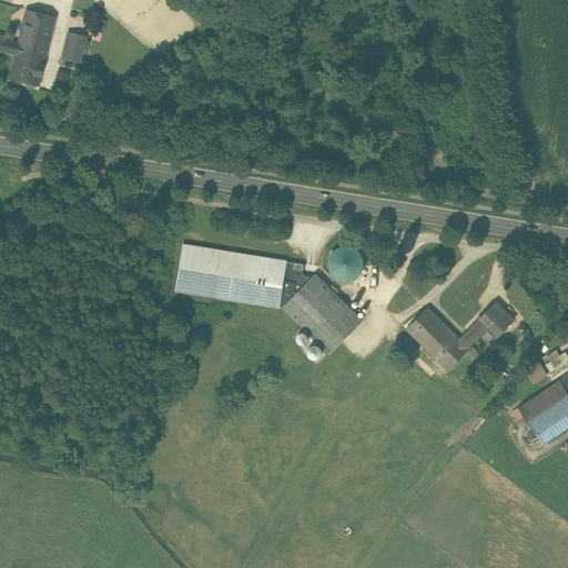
[(54,18),(26,10),(18,42),(16,54),(9,78),(28,82),(27,83),(29,85),(33,87),(36,85),(36,84),(38,84),(54,18)]
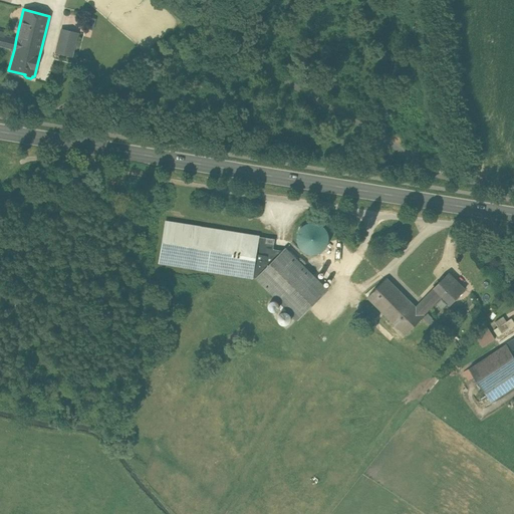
[(77,33),(61,29),(57,47),(72,51),(77,33)]
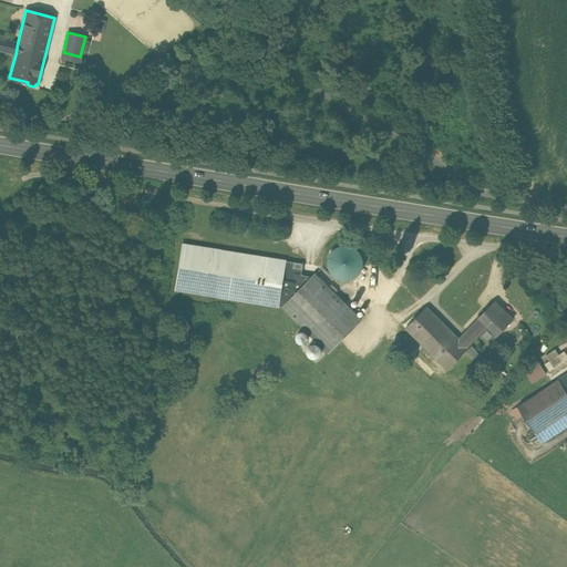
[(6,35),(0,34),(0,50),(16,54),(18,42),(6,39),(6,35)]
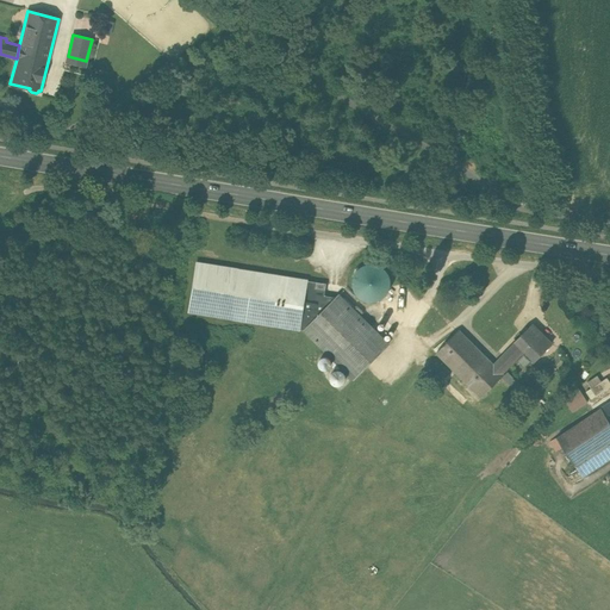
[(327,284),(198,263),(190,311),(300,329),(302,327),(306,328),(306,327),(336,297),(324,296),(327,284)]
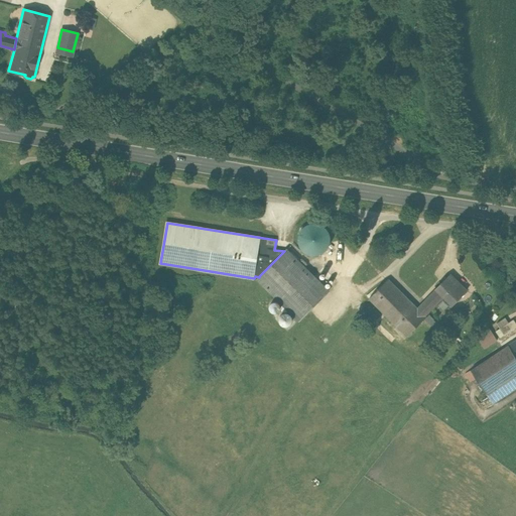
[(330,245),(331,239),(330,233),(326,227),(320,224),(314,223),(308,224),(302,228),(299,233),(298,239),(299,245),(303,250),(308,254),(314,255),(320,254),(326,250),(330,245)]
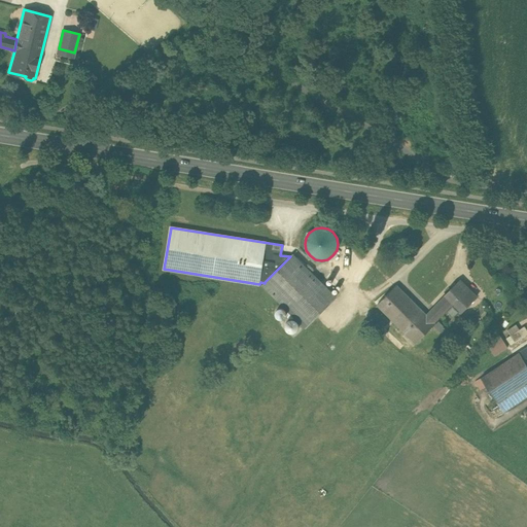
[(336,296),(293,254),(265,283),(262,285),(306,327),(336,296)]
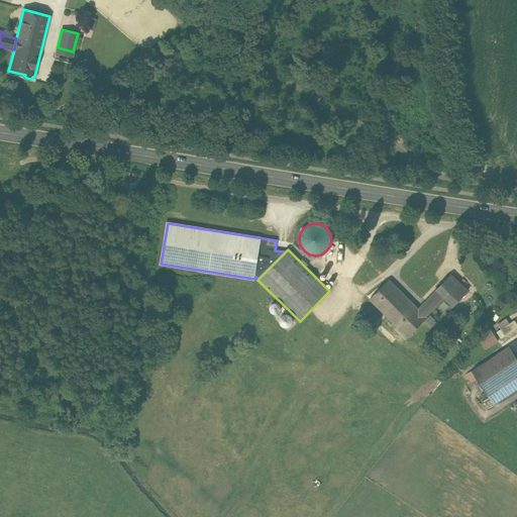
[(468,291),(451,275),(437,289),(445,297),(453,305),(468,291)]
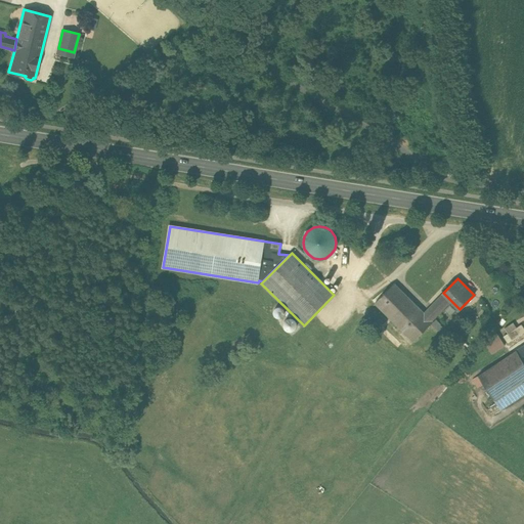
[(426,314),(394,284),(375,303),(413,341),(433,321),(432,320),(426,314)]
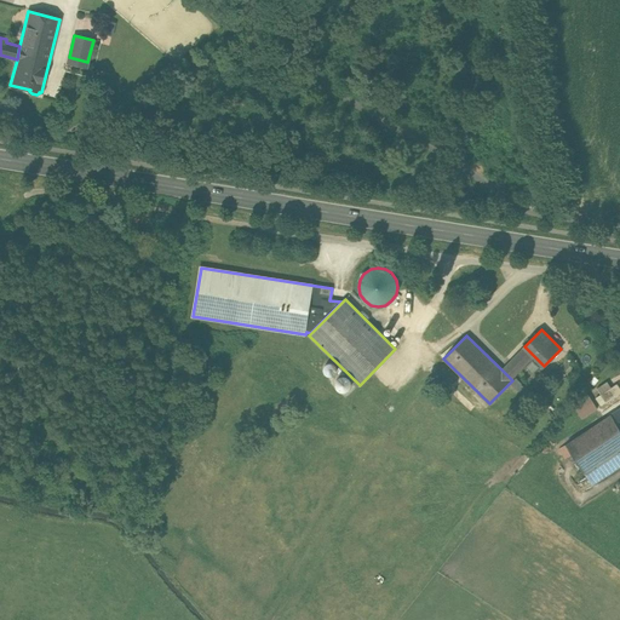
[(524,346),(511,361),(514,363),(504,372),(511,379),(534,356),(524,346)]
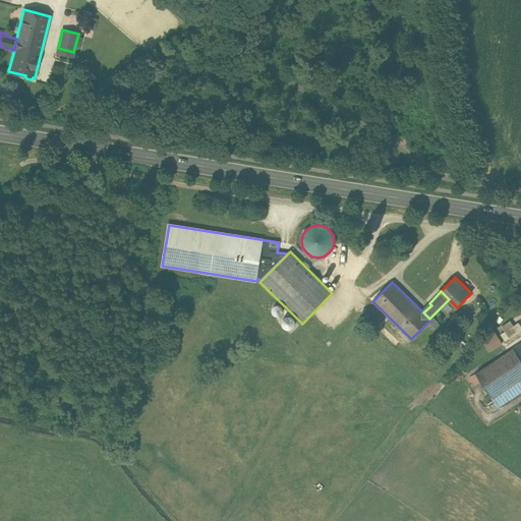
[(281,312),(283,309),(281,306),(278,305),(275,306),(274,309),(275,312),(278,313),(281,312)]
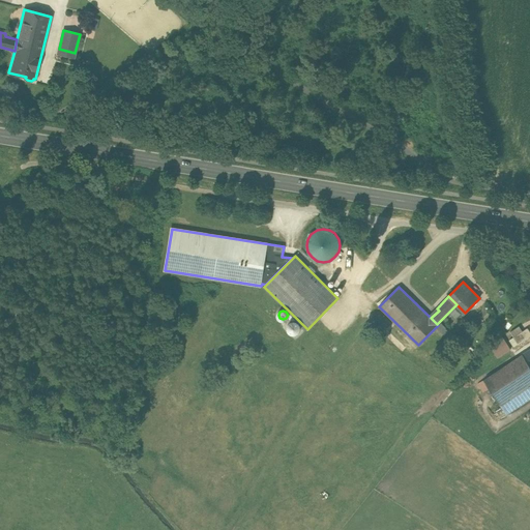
[(529,330),(528,327),(523,331),(520,326),(510,331),(513,336),(509,340),(513,347),(529,335),(529,330)]
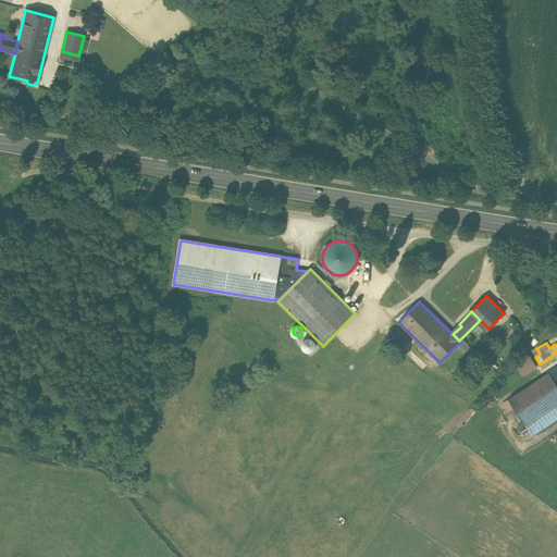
[(528,355),(516,362),(523,375),(536,367),(528,355)]
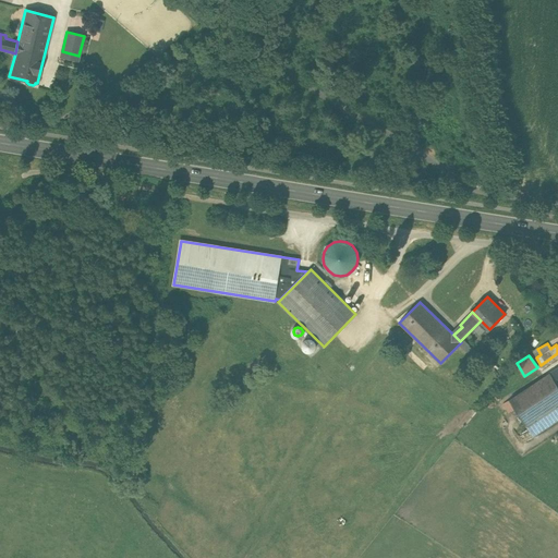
[(557,385),(549,373),(509,399),(517,411),(526,425),(557,403),(557,385)]
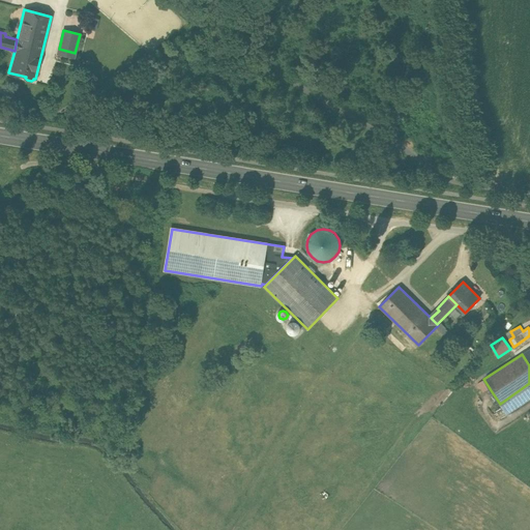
[(491,390),(483,379),(476,385),(482,395),(491,390)]
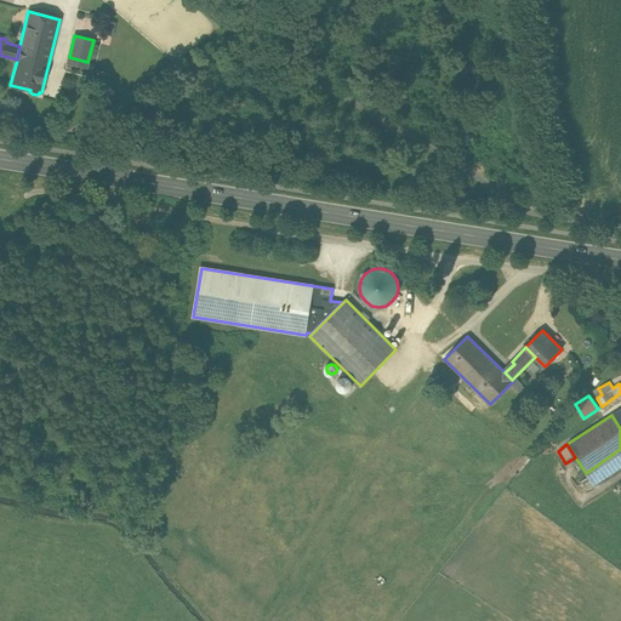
[(620,449),(586,473),(593,485),(620,467),(620,449)]
